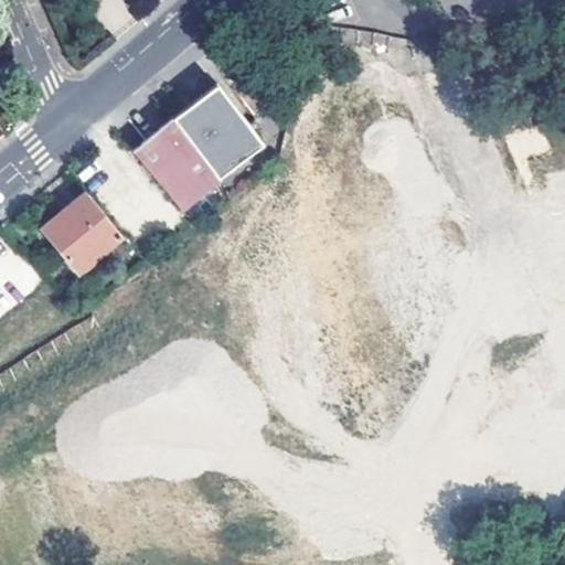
[(172,117),(217,178),(265,142),(220,82),(177,114),(172,117)]
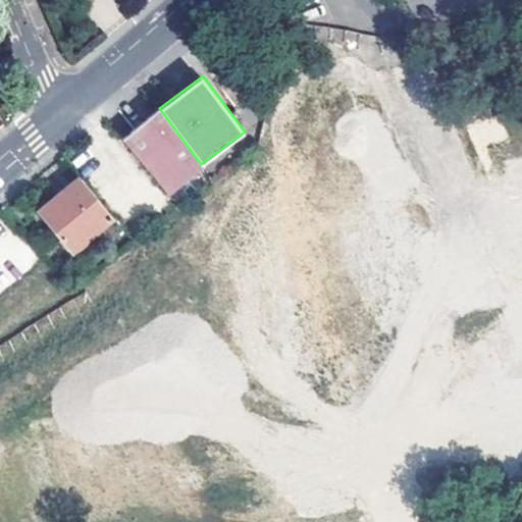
[(424,106),(453,195),(480,186),(452,97),(424,106)]
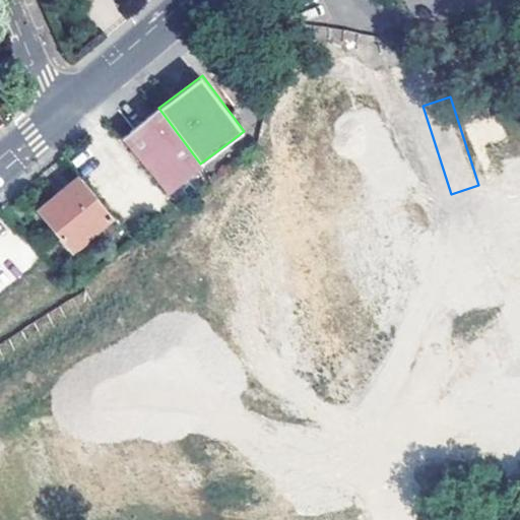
[(168,193),(200,164),(158,108),(139,125),(123,138),(168,193)]
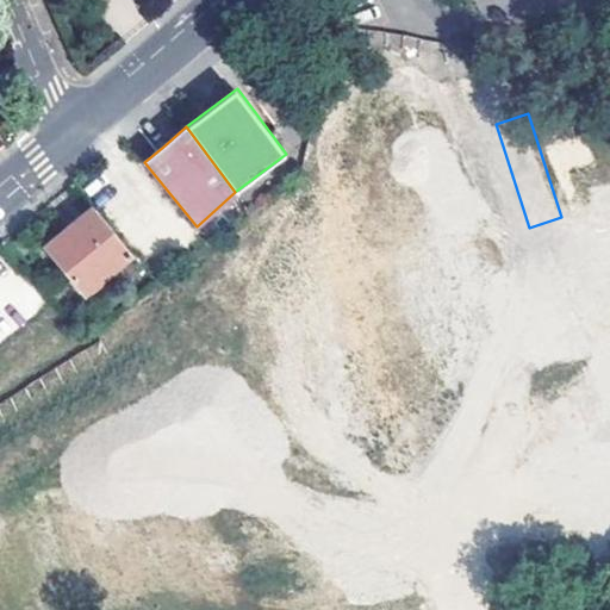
[(104,219),(94,210),(49,248),(87,294),(134,256),(104,219)]
